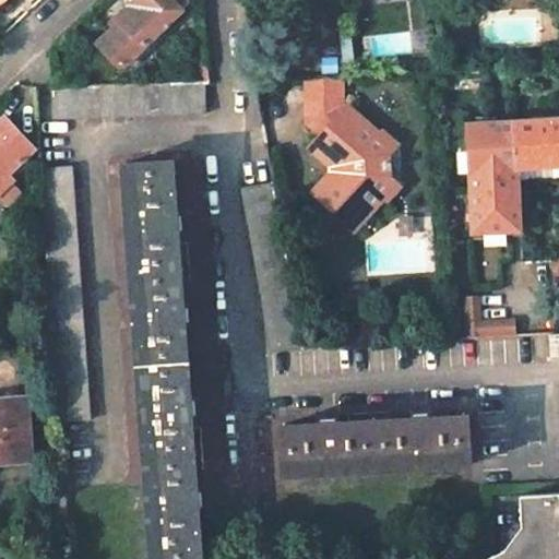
[(134,0),(117,18),(111,23),(115,26),(97,44),(119,66),(125,66),(144,46),(182,10),(181,9),(173,0),(134,0)]
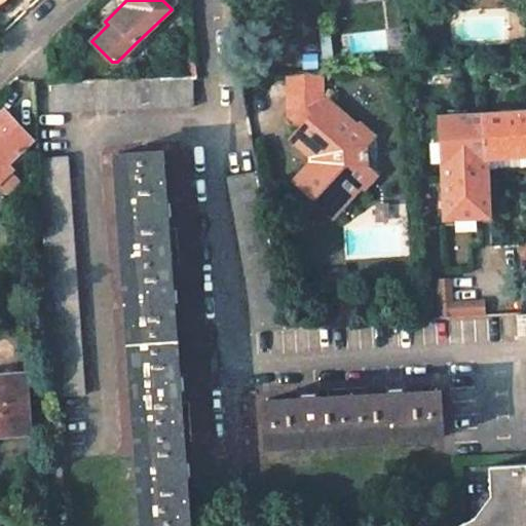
[(162,0),(171,8),(177,4),(176,0),(162,0)]
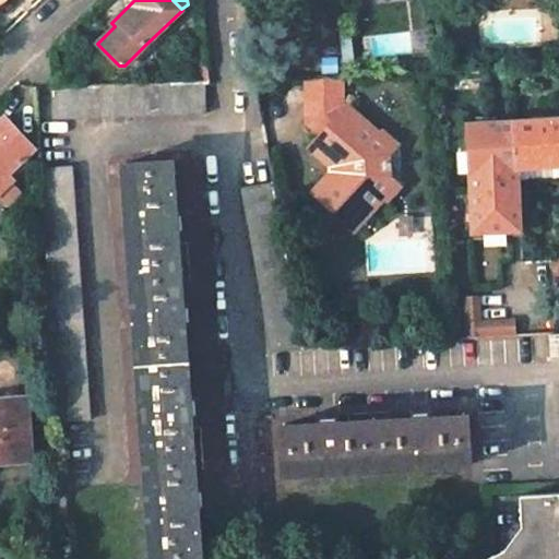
[(210,81),(207,59),(197,60),(197,66),(190,66),(191,82),(204,82),(210,81)]
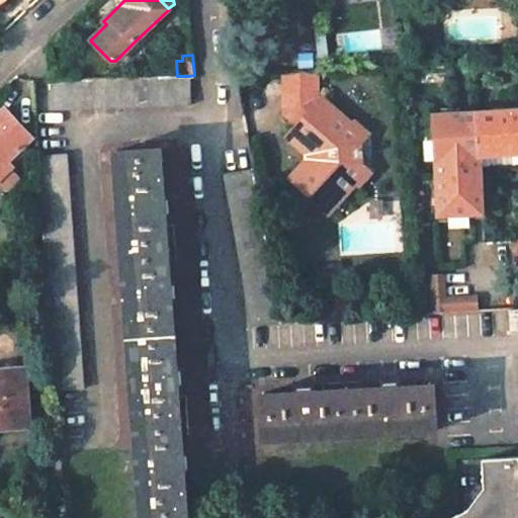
[(359,185),(370,172),(360,164),(360,154),(349,154),(349,141),(359,141),(367,132),(355,120),(353,123),(322,94),(321,71),(283,73),(284,112),(299,124),(287,137),(306,153),(306,159),(290,178),(329,211),(356,183),(359,185)]
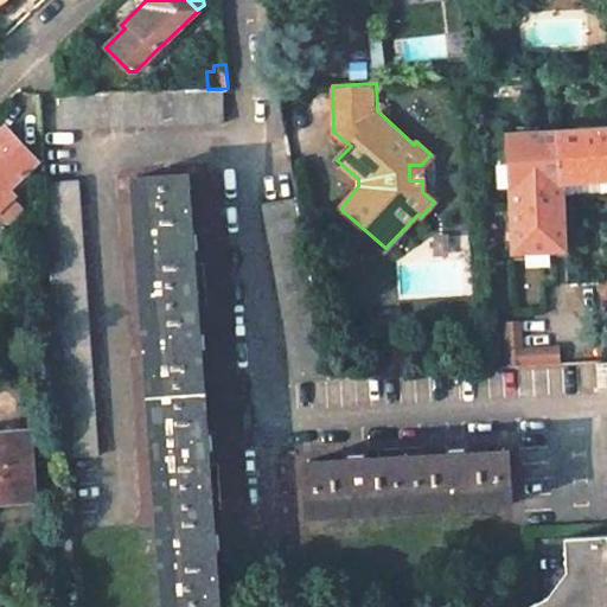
[(56,95),(57,129),(223,123),(222,89),(208,89),(56,95)]
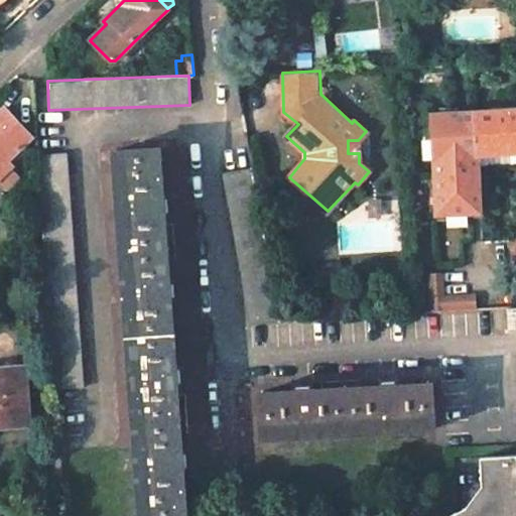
[(5,107),(0,112),(0,176),(12,165),(8,159),(32,136),(5,107)]
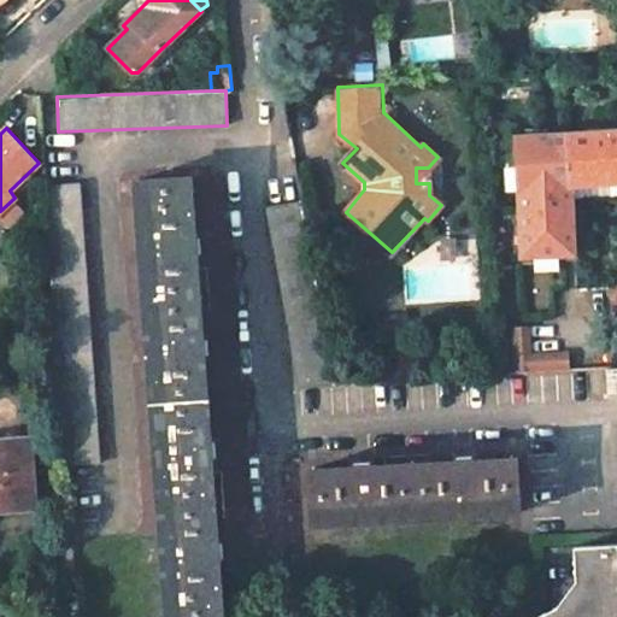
[(616,130),(515,137),(517,166),(518,189),(522,251),(576,248),(573,186),(616,182),(616,130)]
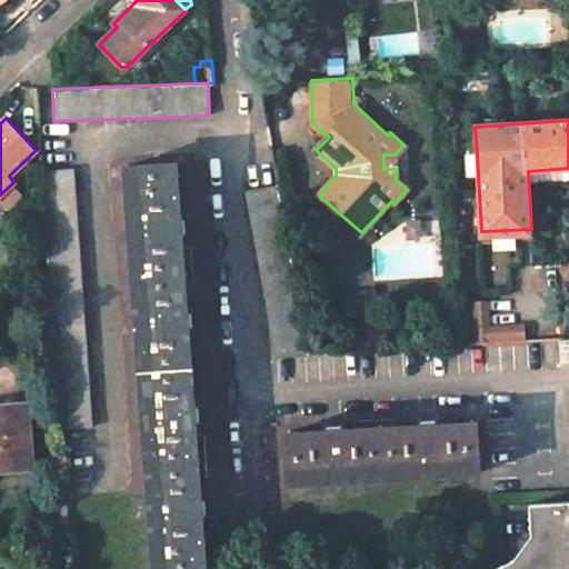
[(141,371),(191,367),(187,305),(183,262),(179,191),(177,162),(127,167),(141,371)]
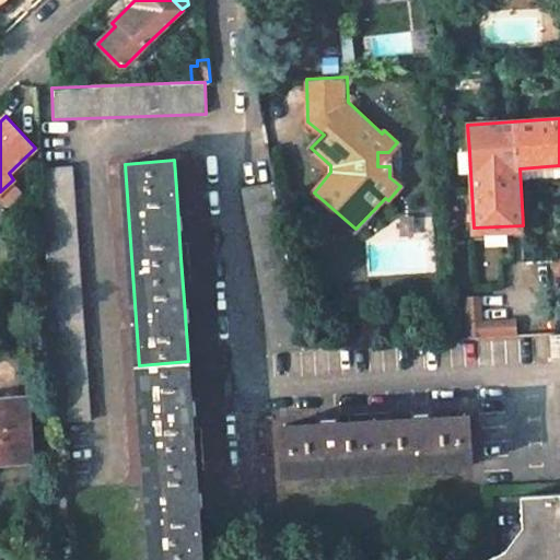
[(51,325),(59,421),(92,419),(73,167),(42,170),(47,251),(51,325)]
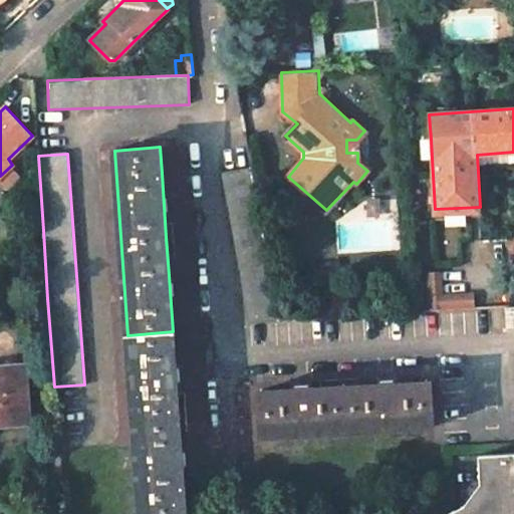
[(222,173),(250,321),(279,318),(252,170),(252,169),(222,173)]
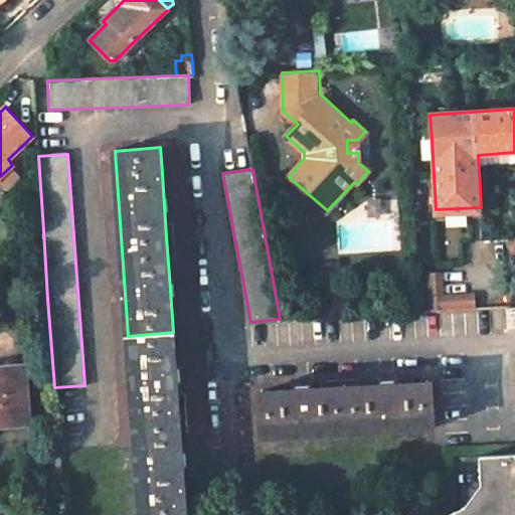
[(481,207),(436,209),(437,223),(483,221),(481,207)]
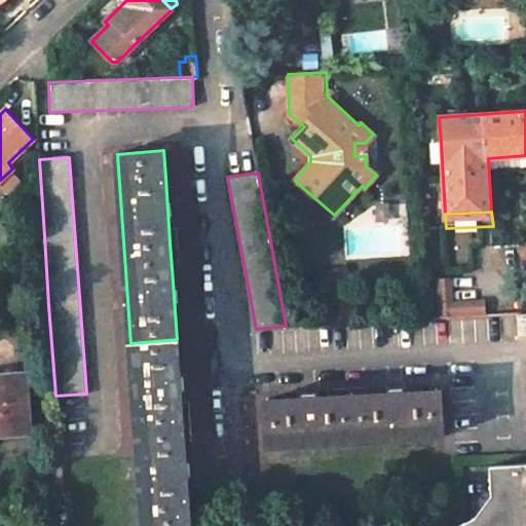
[(485,316),(485,299),(453,300),(452,278),(435,279),(437,318),(485,316)]
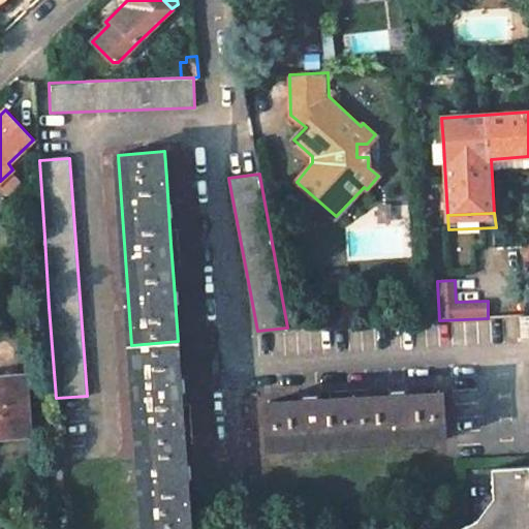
[(131,345),(144,528),(191,528),(188,483),(185,441),(182,390),(178,341),(131,345)]
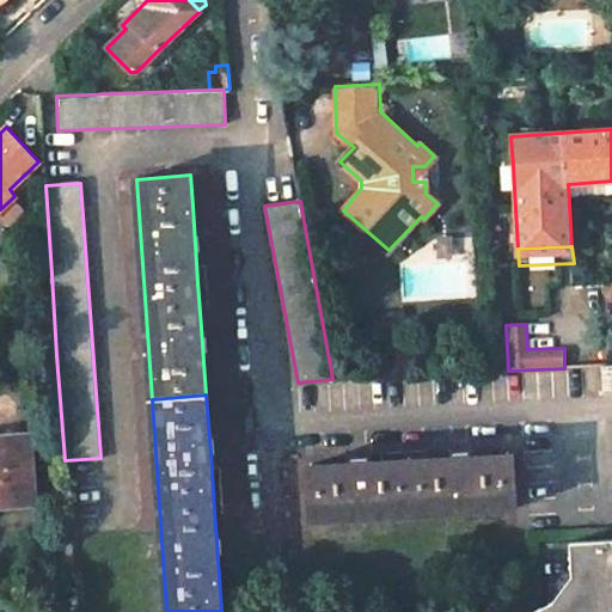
[(31,435),(0,436),(0,507),(35,506),(31,435)]
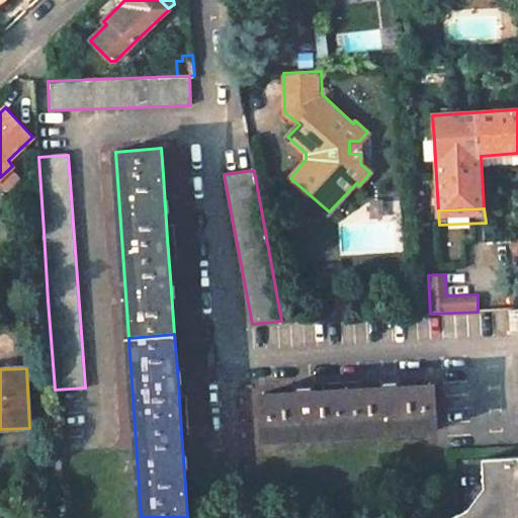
[(260,395),(263,440),(437,430),(435,384),(387,387),(349,390),(300,392),(260,395)]
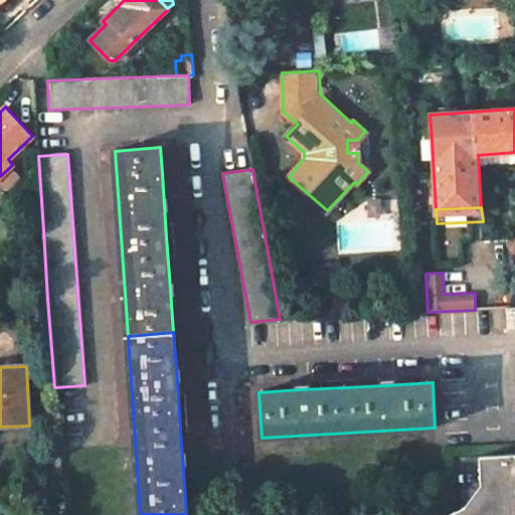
[(457,514),(514,514),(514,458),(480,461),(481,490),(468,510),(457,514)]
